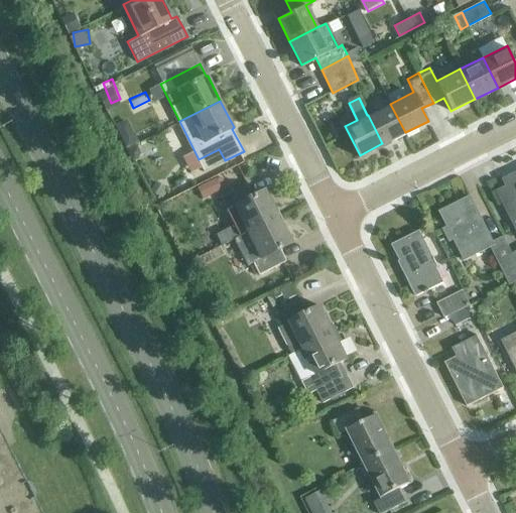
[(390,104),(368,115),(382,143),(405,132),(390,104)]
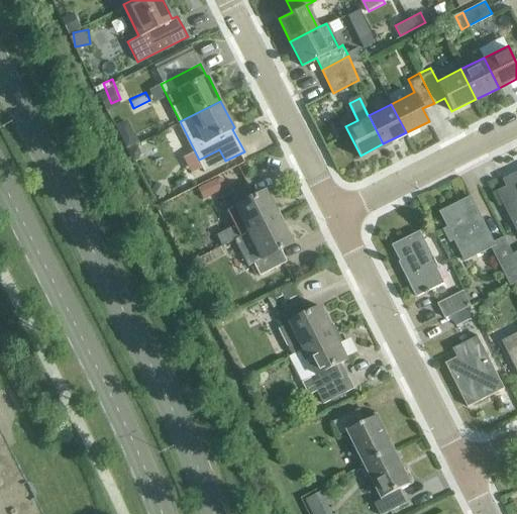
[(140,140),(145,152),(158,147),(151,135),(140,140)]
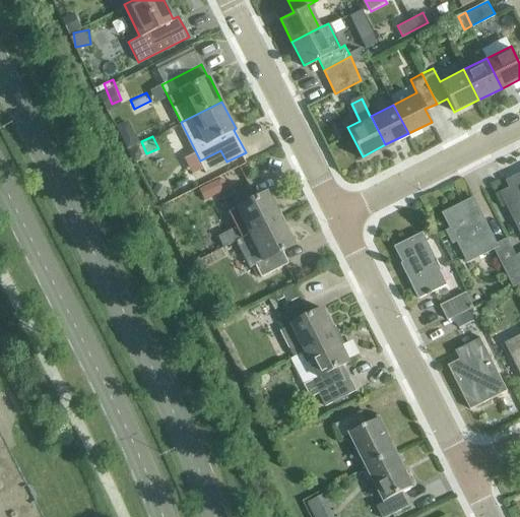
[(221,177),(209,183),(213,193),(226,187),(221,177)]
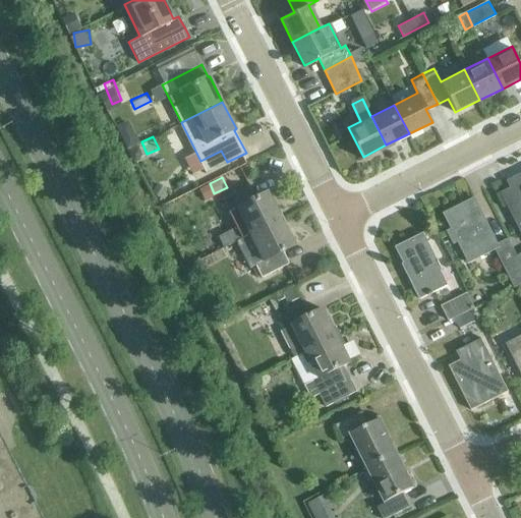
[(520,182),(504,191),(520,224),(520,182)]
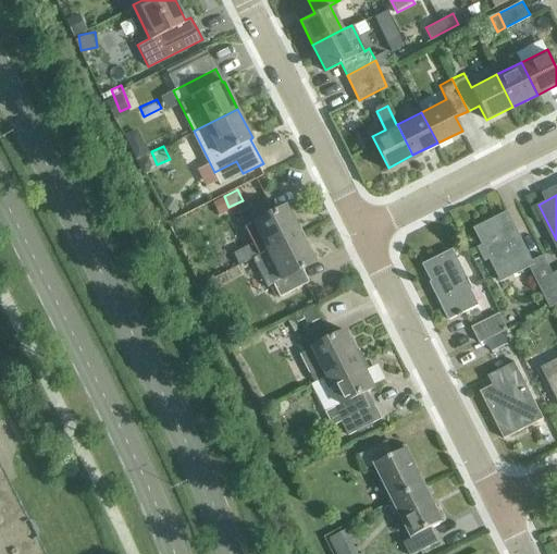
[(237,211),(259,254),(300,233),(285,202),(270,210),(263,198),(237,211)]
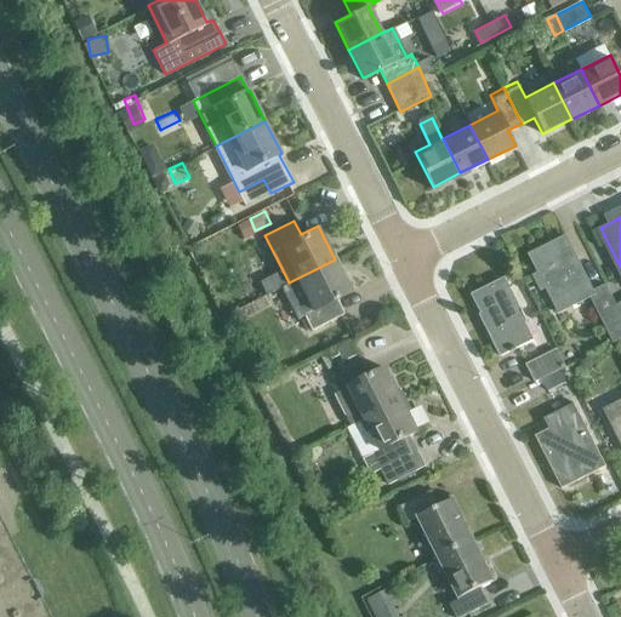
[(620,329),(620,308),(617,302),(616,297),(615,298),(607,281),(593,287),(567,234),(531,251),(541,269),(536,272),(542,285),(547,283),(560,306),(590,291),(611,335),(620,329)]
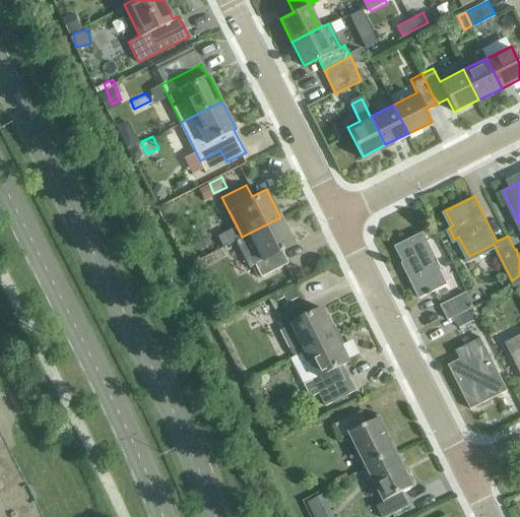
[(280,217),(242,237),(237,240),(248,263),(254,260),(260,273),(285,261),(279,248),(293,241),(280,217)]
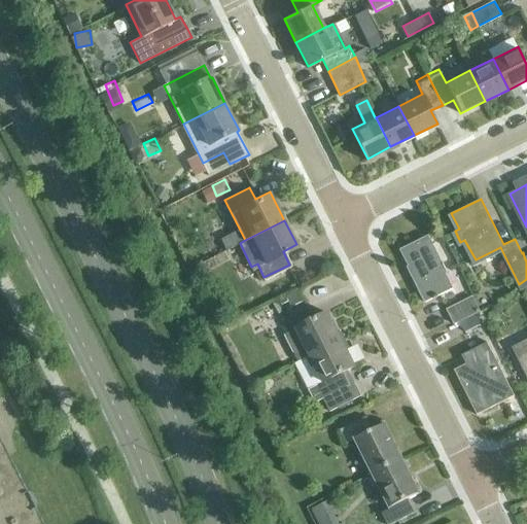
[(409,265),(426,299),(452,285),(445,271),(448,269),(429,233),(401,247),(410,264),(409,265)]
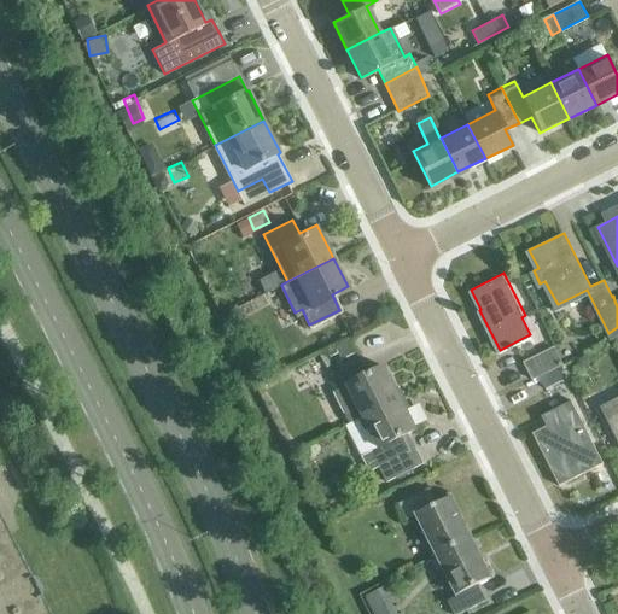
[(540,373),(541,374),(565,362),(555,344),(525,358),(534,376),(540,373)]
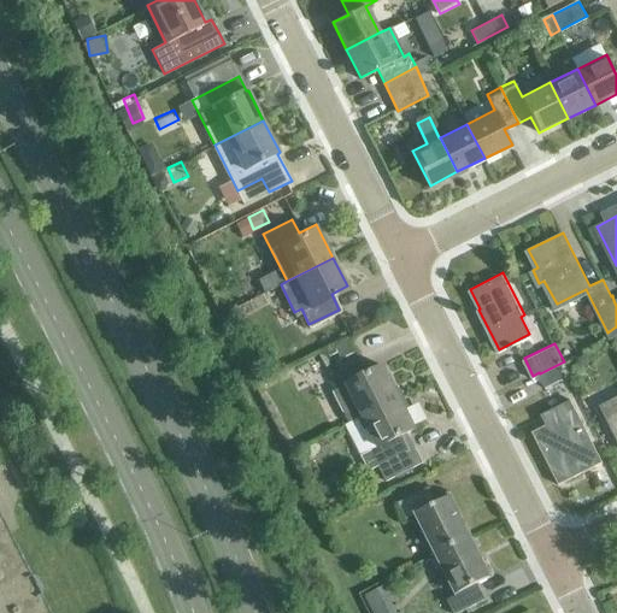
[(351,420),(366,413),(401,396),(385,364),(369,372),(362,357),(331,372),(339,387),(334,390),(351,420)]
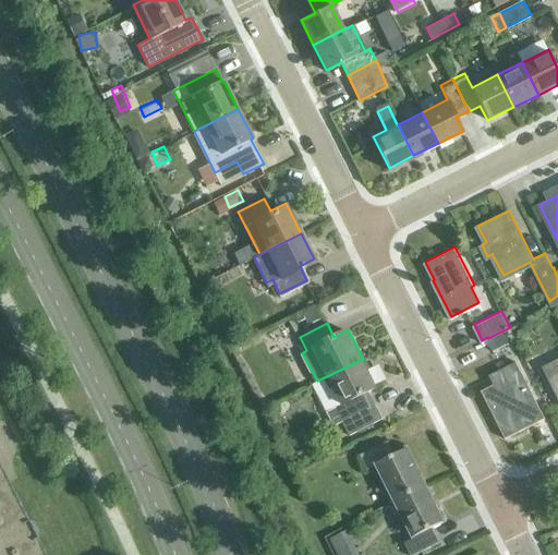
[(510,327),(488,338),(494,349),(516,338),(510,327)]
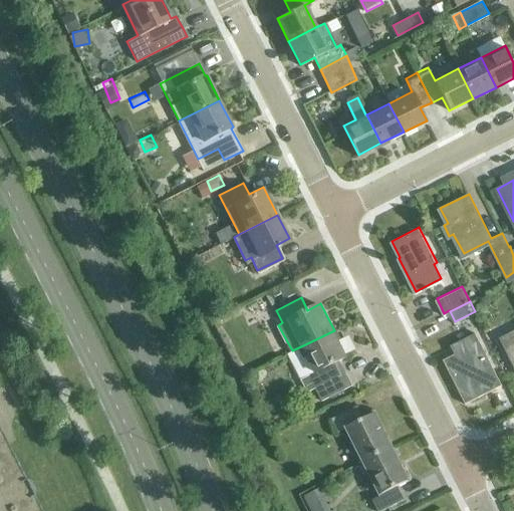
[(513,328),(500,336),(513,362),(513,328)]
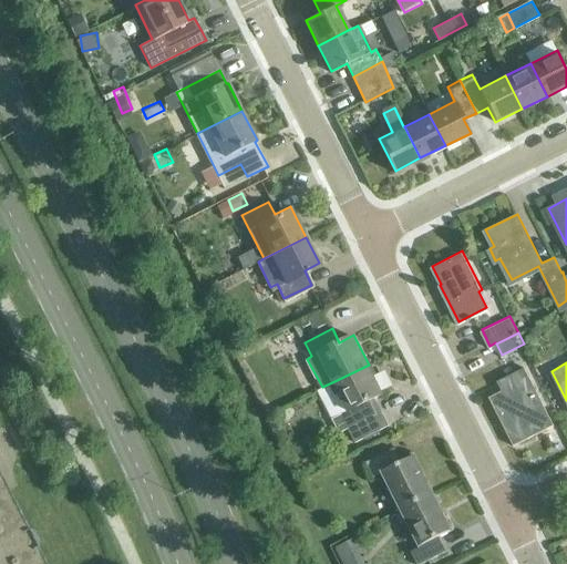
[(369,365),(337,380),(351,407),(334,416),(342,431),(349,427),(356,440),(389,423),(375,397),(383,392),(369,365)]
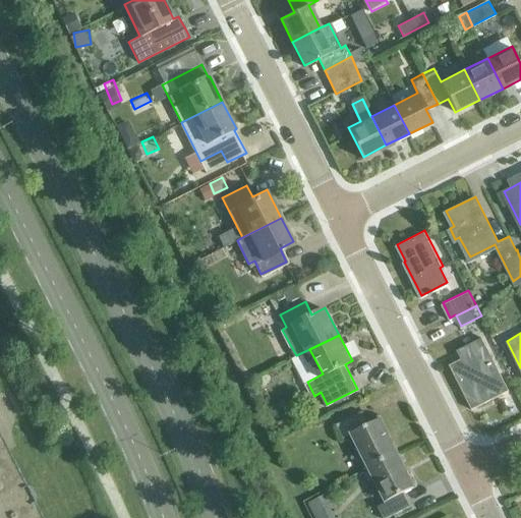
[(471,402),(473,406),(509,388),(482,337),(469,344),(472,351),(451,362),(467,394),(465,395),(469,403),(471,402)]
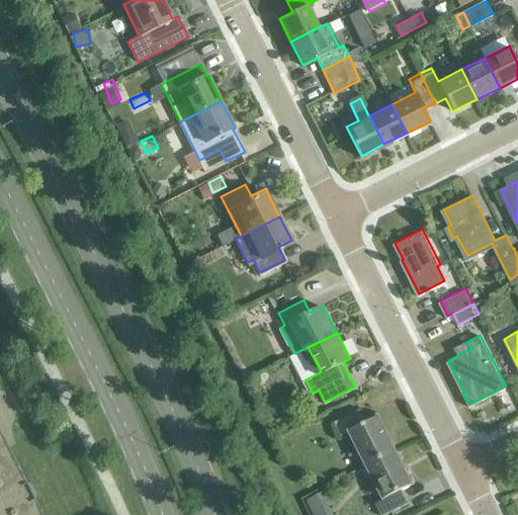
[(358,454),(364,465),(397,449),(378,414),(366,420),(360,407),(334,421),(341,433),(350,428),(362,452),(358,454)]
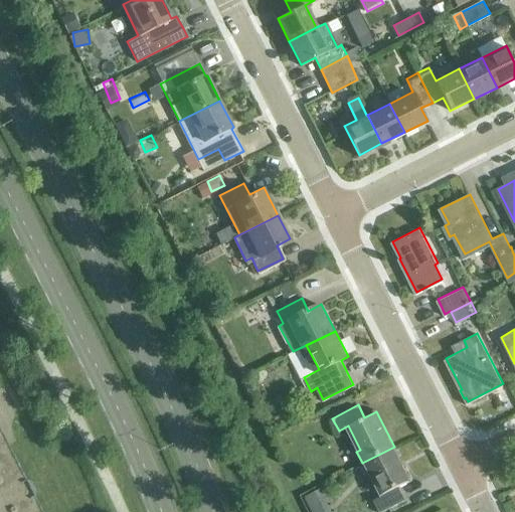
[(394,447),(362,463),(366,473),(370,471),(382,494),(373,499),(379,511),(406,499),(399,485),(410,480),(394,447)]
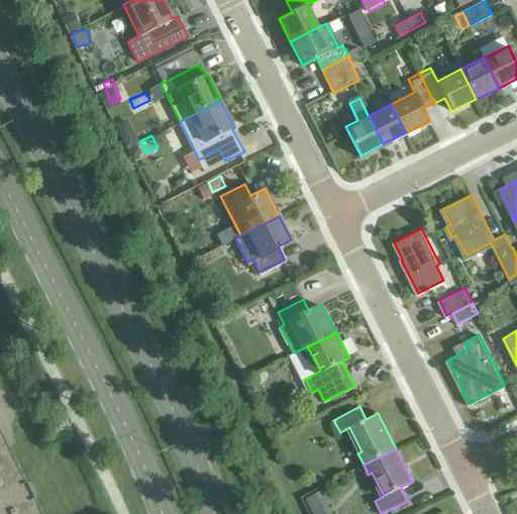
[(0,513),(30,513),(0,452),(0,513)]
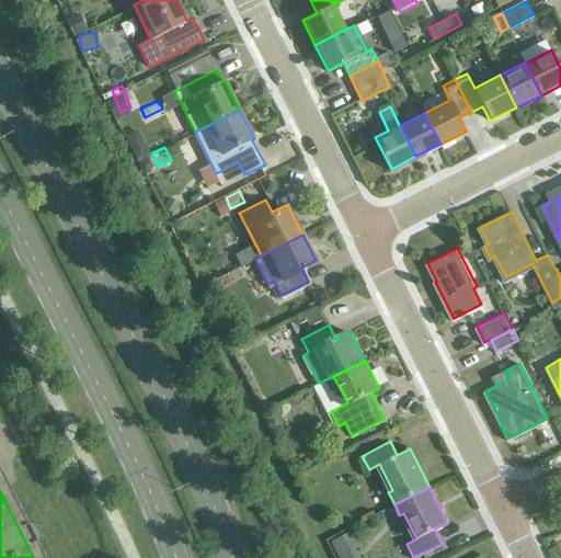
[(350,532),(332,541),(338,553),(356,544),(350,532)]
